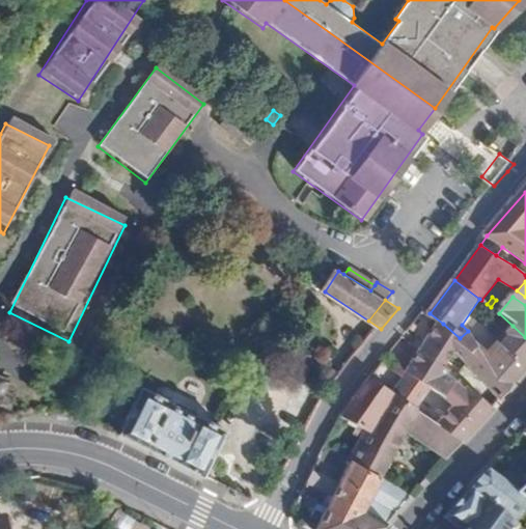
[(496,300),(491,307),(495,310),(500,303),(496,300)]
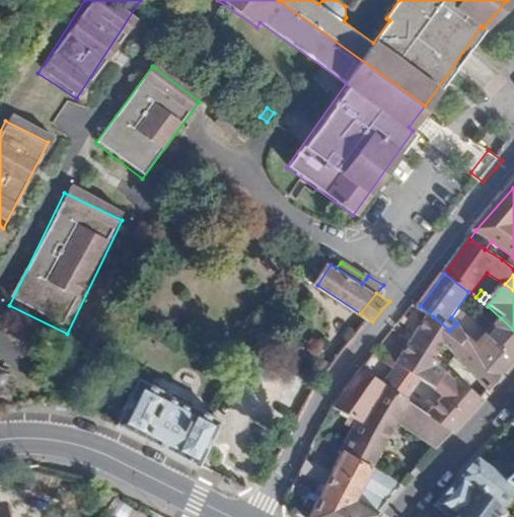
[(409,313),(405,318),(411,324),(415,318),(409,313)]
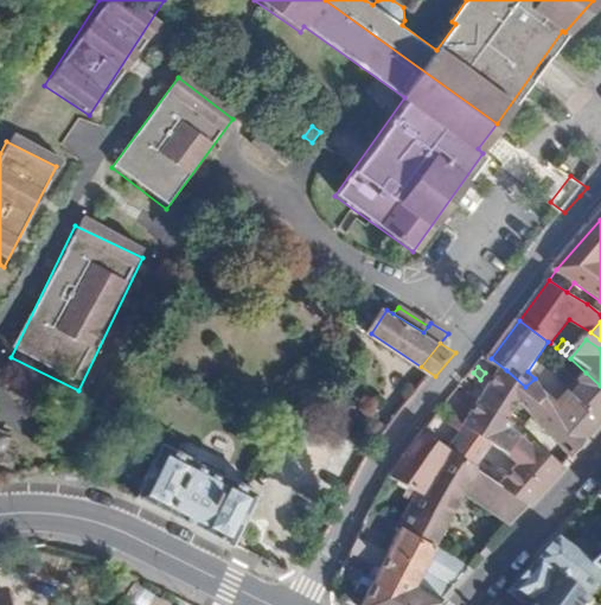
[(506,370),(466,425),(492,444),(507,454),(522,435),(512,428),(516,424),(509,418),(519,403),(530,411),(548,400),(537,381),(535,379),(525,387),(506,370)]
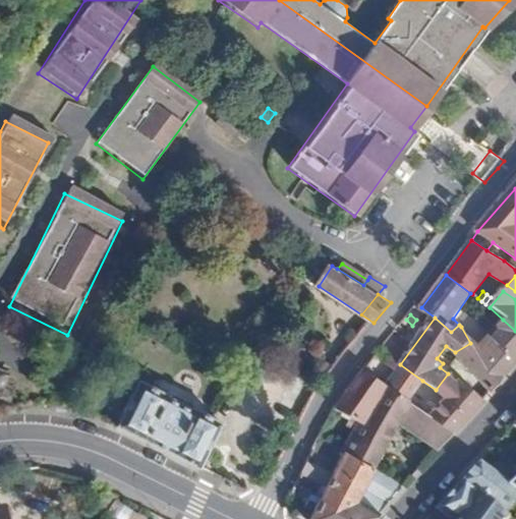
[(455,352),(470,366),(494,392),(515,366),(515,331),(503,320),(478,350),(470,343),(455,352)]
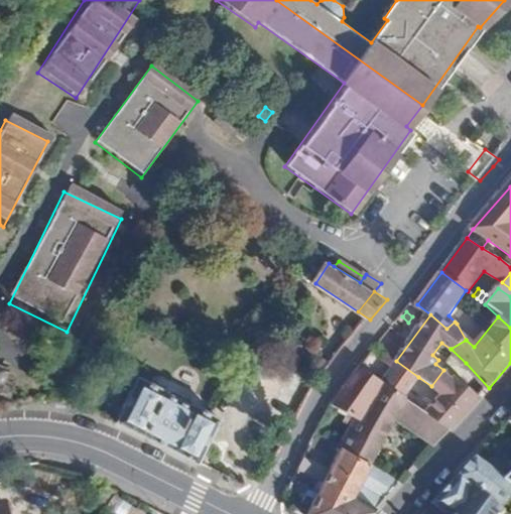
[(396,361),(382,380),(404,395),(408,390),(418,377),(396,361)]
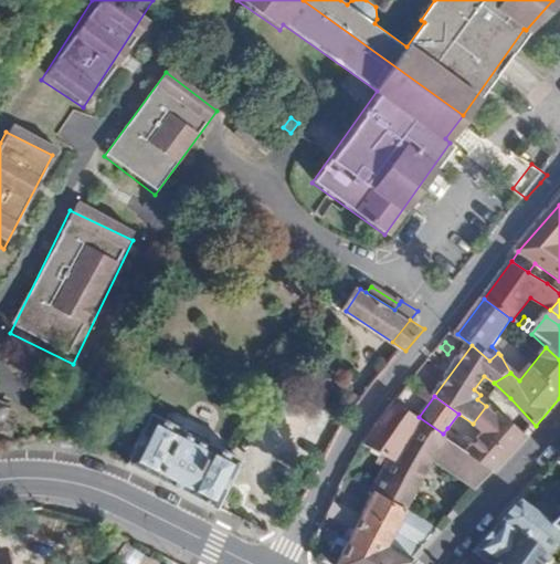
[(2,403),(0,407),(0,418),(11,424),(18,407),(2,403)]
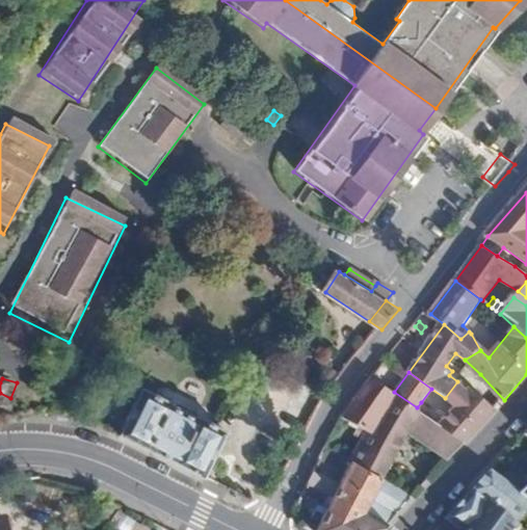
[(410,433),(442,455),(431,468),(438,474),(466,443),(441,425),(422,412),(417,407),(394,392),(374,378),(346,419),(368,434),(364,445),(354,464),(384,478),(410,433)]
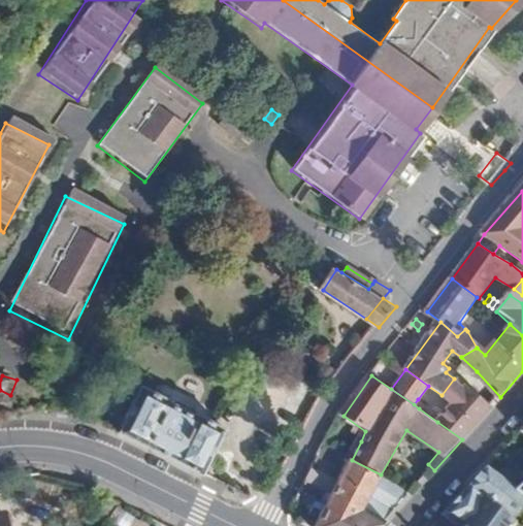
[(457,375),(454,379),(459,384),(463,381),(457,375)]
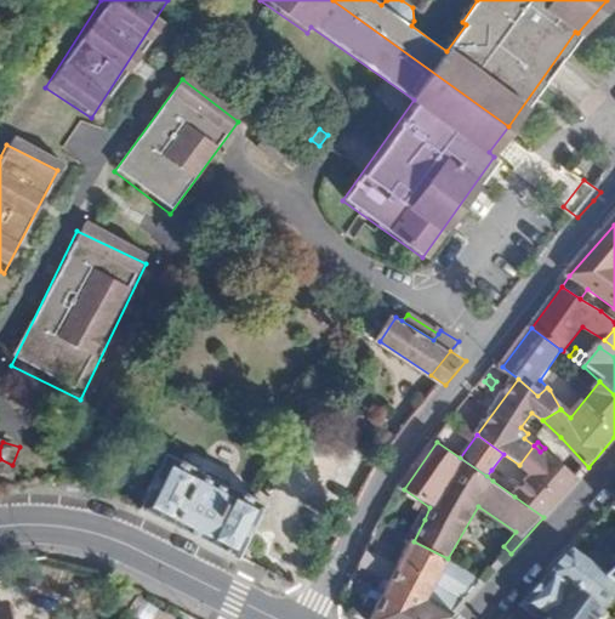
[(531,475),(514,497),(544,517),(580,477),(551,453),(547,458),(540,452),(534,446),(519,465),(531,475)]
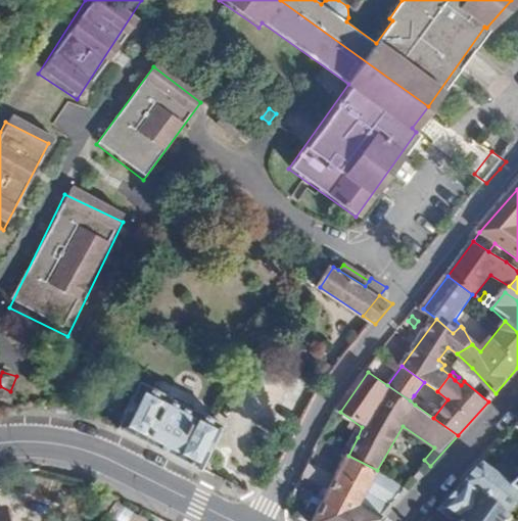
[(120,430),(201,470),(225,423),(143,382),(120,430)]
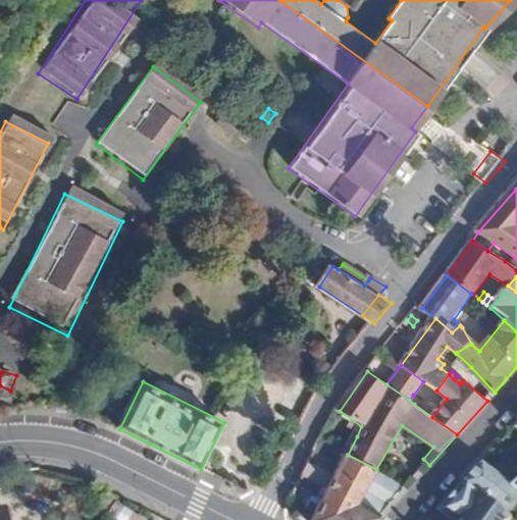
[(409,400),(414,404),(418,399),(413,395),(409,400)]
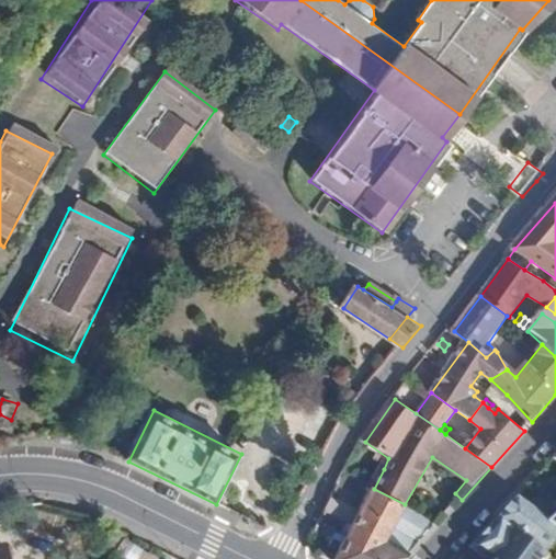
[(373,463),(362,482),(374,489),(384,469),(373,463)]
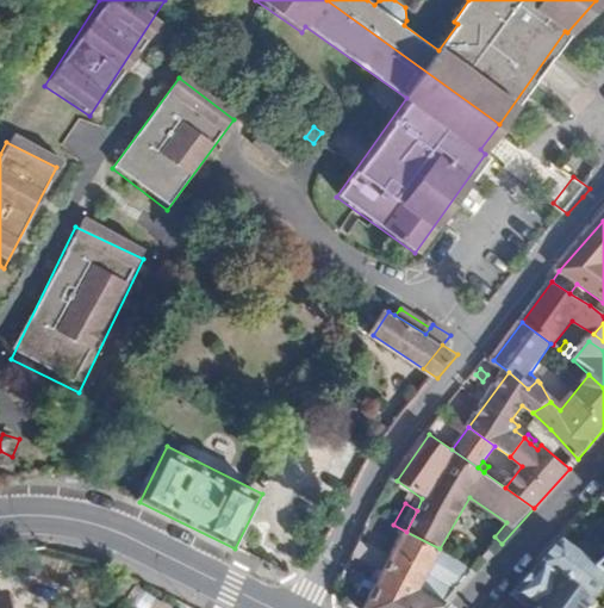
[(356,558),(386,574),(368,607),(443,607),(449,602),(419,584),(428,571),(460,590),(477,571),(440,548),(406,532),(393,557),(373,547),(375,543),(367,538),(356,558)]
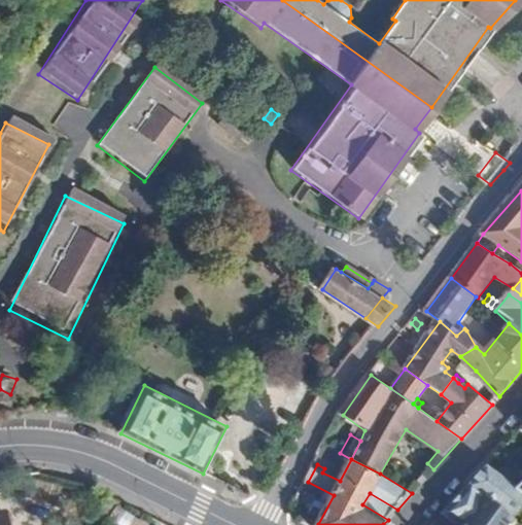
[(471,491),(514,523),(521,513),(521,489),(518,492),(489,470),(471,491)]
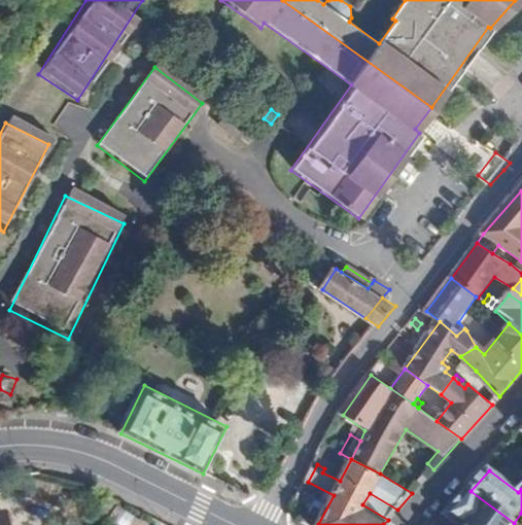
[(513,524),(514,523),(471,491),(447,516),(457,524),(513,524)]
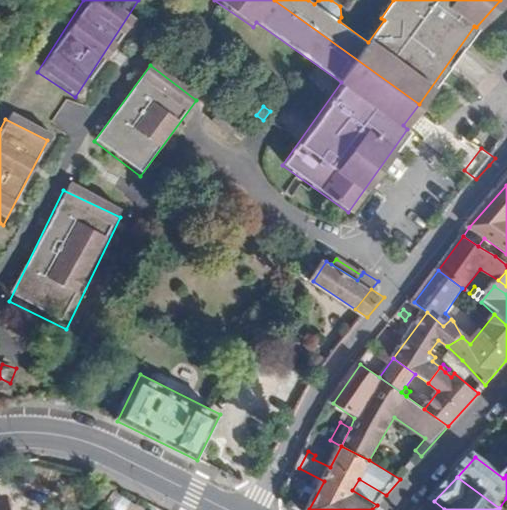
[(359,479),(352,490),(377,505),(386,495),(359,479)]
